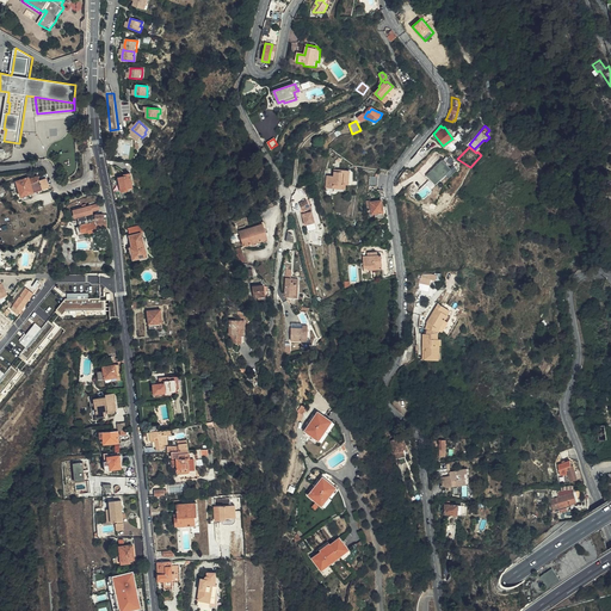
[(443,174),(452,164),(449,160),(438,171),(443,174)]
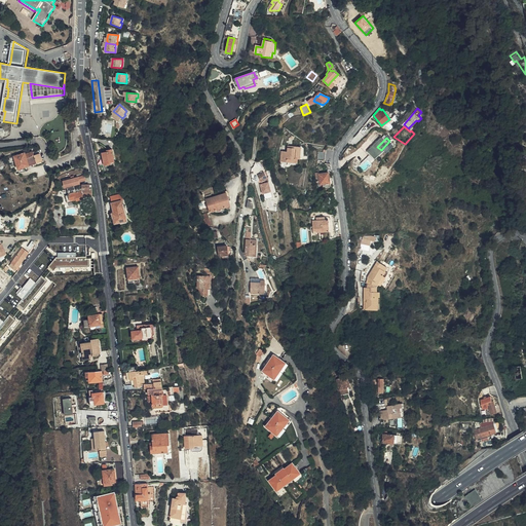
[(283,151),(282,162),(298,163),(298,158),(301,158),(302,146),(289,146),(289,152),(283,151)]
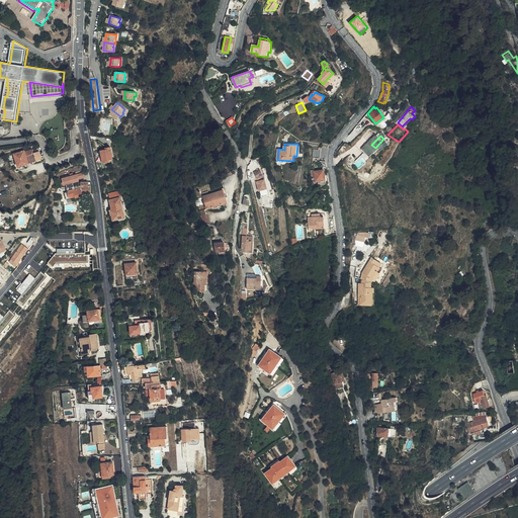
[(112,159),(110,147),(105,148),(105,149),(100,151),(103,163),(108,161),(112,159)]
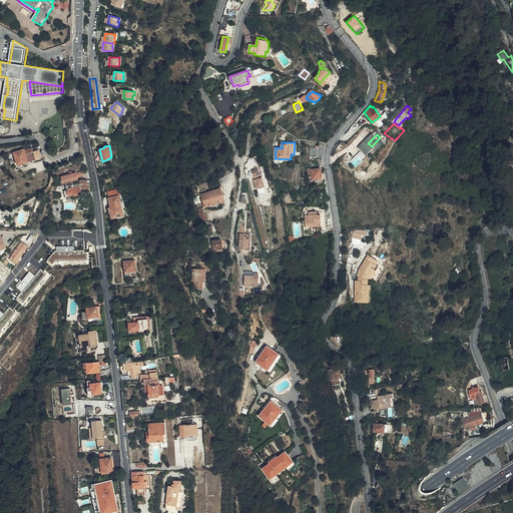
[(28,160),(42,156),(40,149),(35,150),(34,147),(25,150),(25,148),(15,151),(19,163),(20,163),(28,160)]
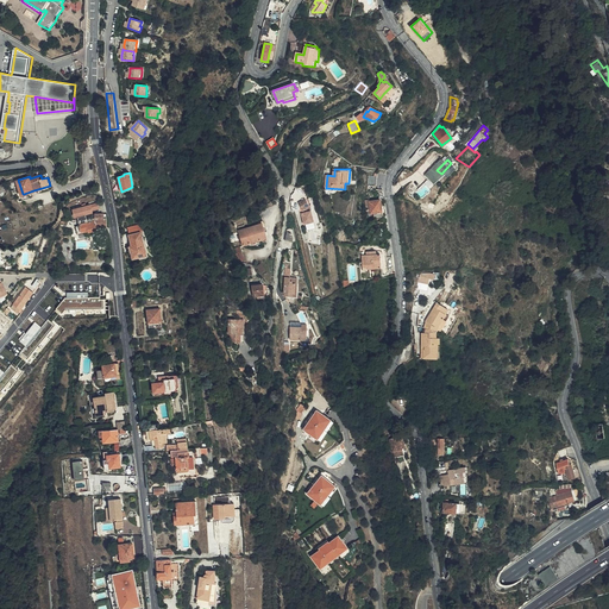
[(382,212),(381,200),(370,201),(370,199),(365,200),(368,214),(374,214),(372,213),(376,212),(376,214),(381,214),(381,212),(382,212)]
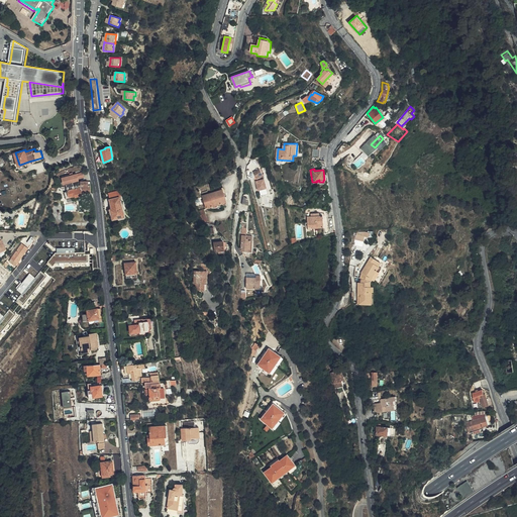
[(65,186),(74,183),(74,182),(79,180),(78,180),(85,178),(83,173),(77,175),(73,176),(63,180),(65,186)]
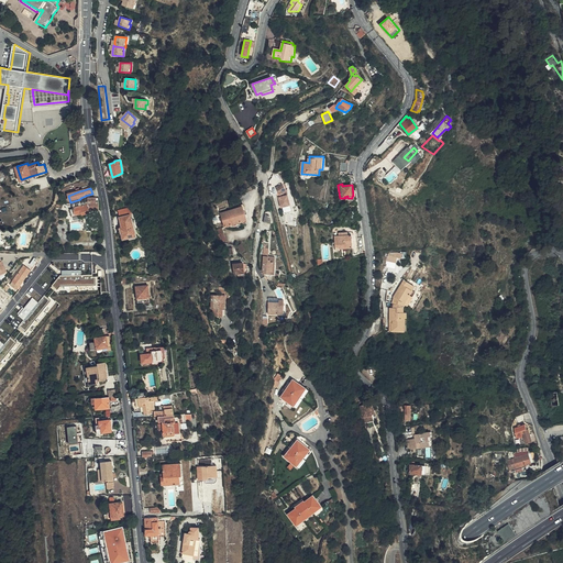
[(286,191),(279,192),(277,194),(279,203),(289,200),(286,191)]
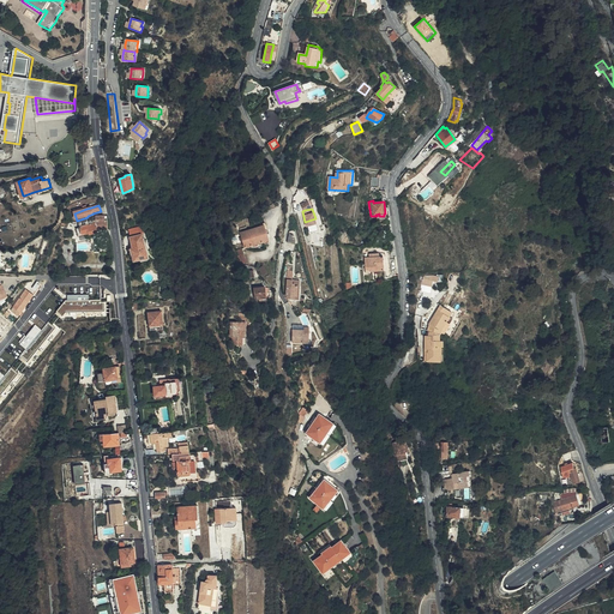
[(90,226),(88,217),(77,221),(78,221),(79,221),(82,228),(80,228),(80,229),(77,230),(79,238),(90,234),(90,235),(97,233),(97,230),(108,229),(108,216),(96,216),(97,222),(90,226)]
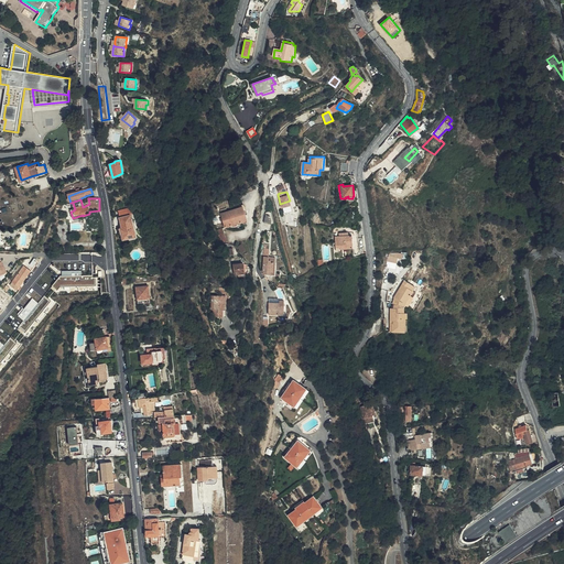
[(248,220),(243,206),(220,214),(226,227),(248,220)]
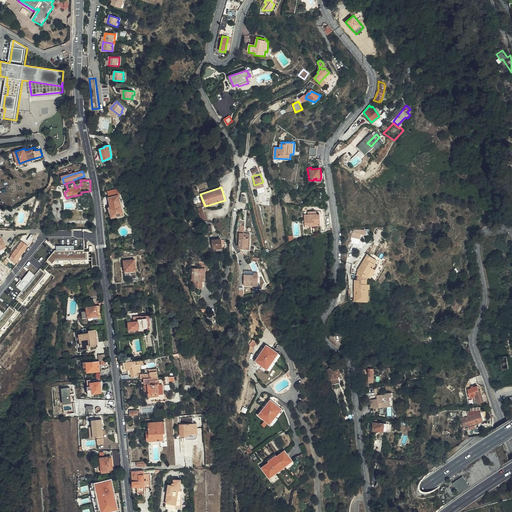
[(107,191),(108,197),(118,195),(120,194),(118,188),(107,191)]
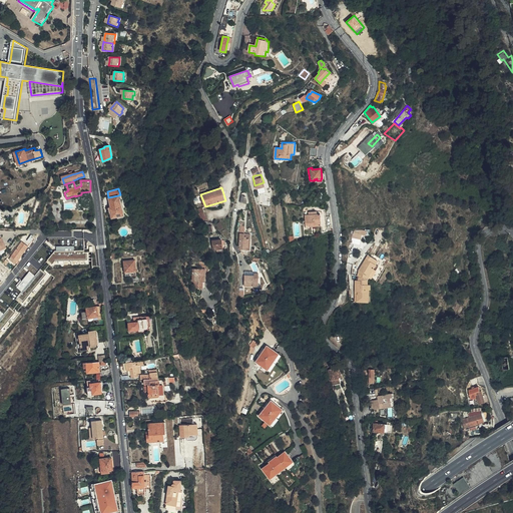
[(118,195),(108,197),(111,207),(108,207),(109,212),(110,212),(111,217),(116,216),(123,214),(118,195)]
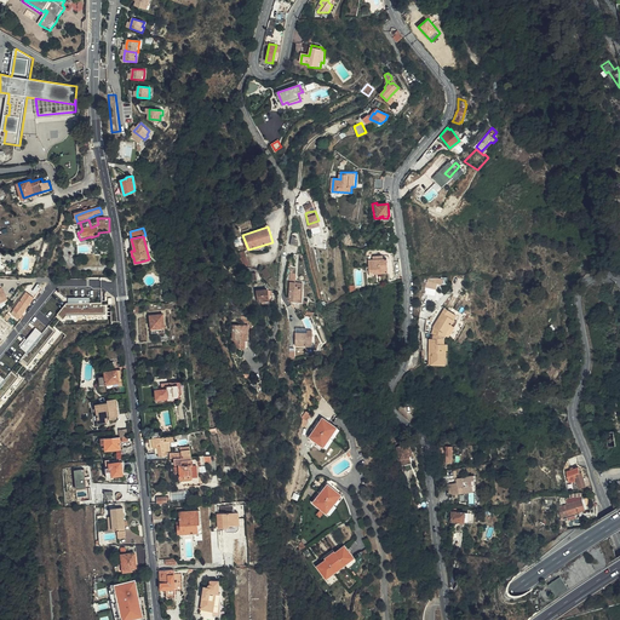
[(374,274),(388,273),(388,259),(369,260),(371,271),(374,271),(374,274)]
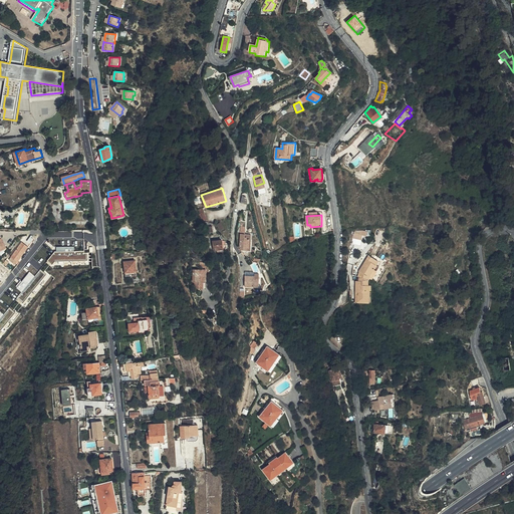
[(366,231),(352,231),(352,242),(356,242),(356,239),(363,239),(363,234),(366,234),(366,231)]
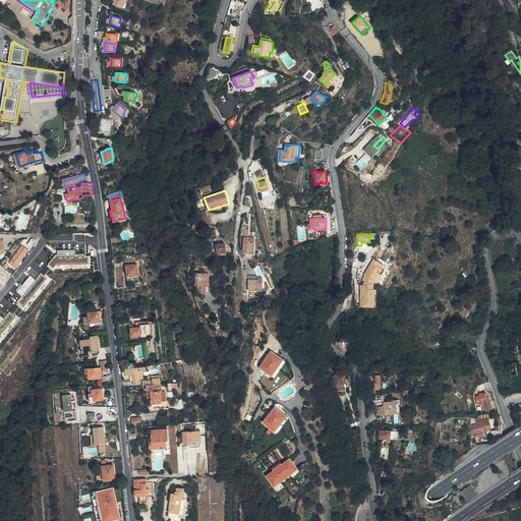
[(22,246),(9,264),(15,268),(29,250),(37,240),(34,238),(33,239),(29,237),(22,246)]
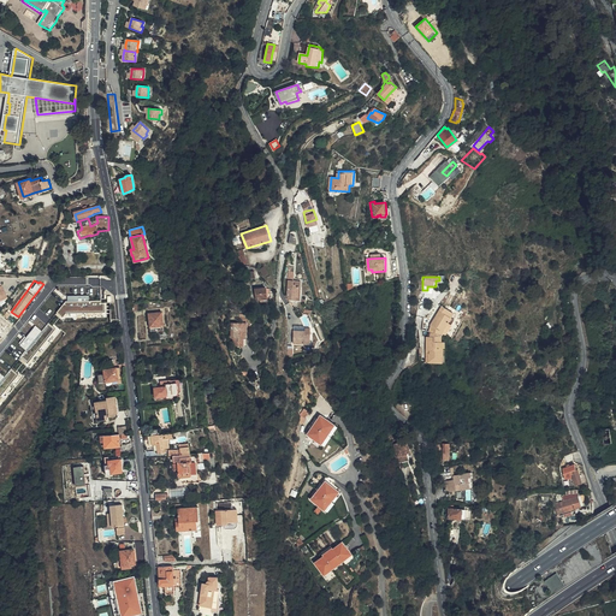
[(298,297),(298,286),(296,286),(296,285),(294,284),(294,280),(289,280),(288,297),(289,298),(289,300),(296,300),(296,297),(298,297)]
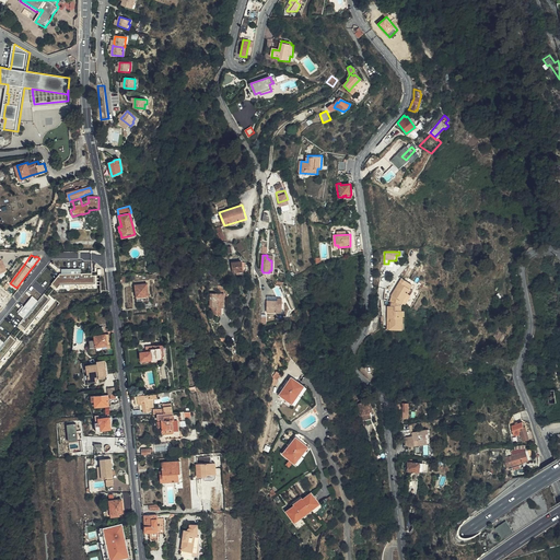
[(244,272),(243,263),(233,263),(234,272),(244,272)]
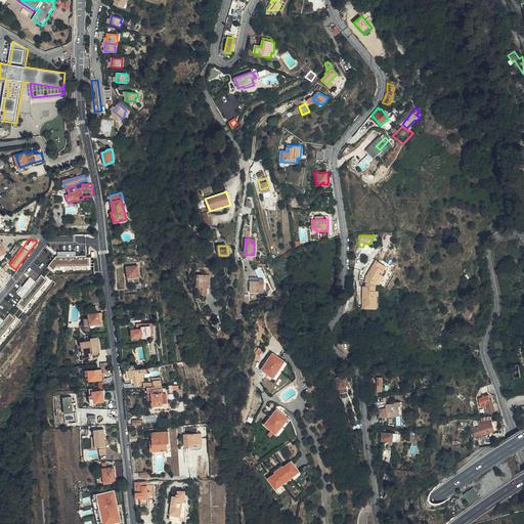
[(77,255),(77,251),(58,251),(58,253),(49,265),(55,269),(76,269),(72,266),(70,268),(63,264),(63,259),(70,259),(76,263),(79,263),(81,265),(90,265),(90,258),(85,255),(77,255)]
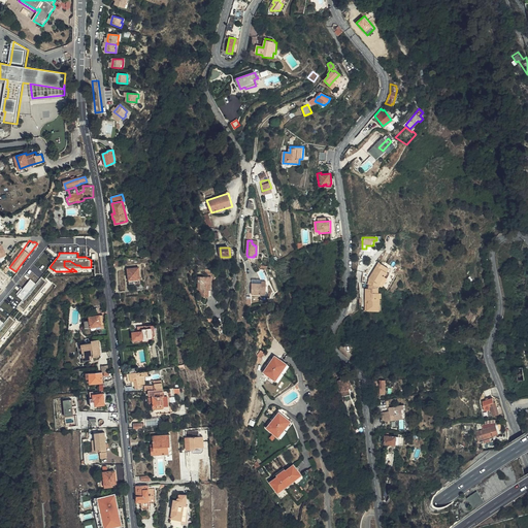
[(368,278),(375,261),(372,260),(365,276),(368,278)]
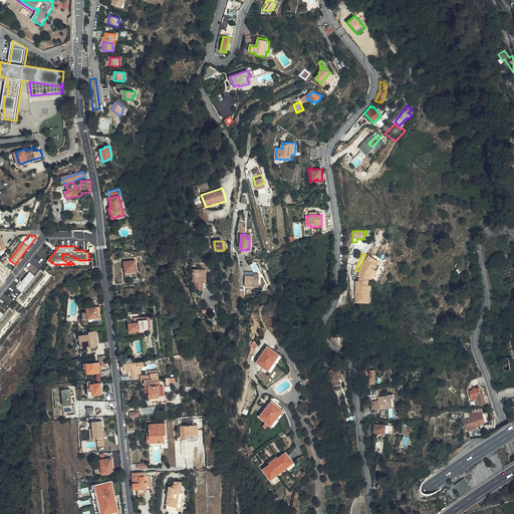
[(370,278),(374,269),(371,267),(374,258),(365,254),(358,271),(360,272),(360,276),(360,280),(357,280),(357,291),(359,291),(359,298),(372,297),(372,283),(367,284),(367,276),(370,278)]
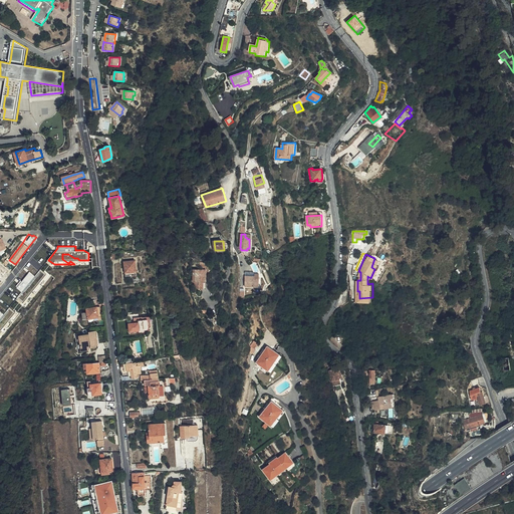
[(137,275),(135,261),(124,262),(125,277),(137,275)]
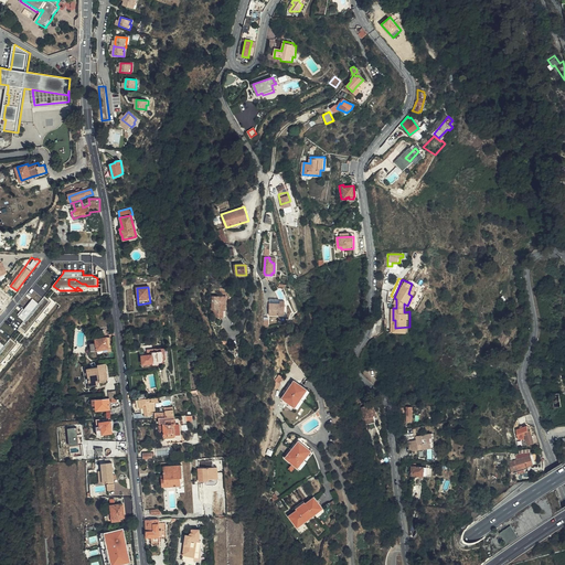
[(19,315),(24,320),(40,304),(33,298),(19,315)]
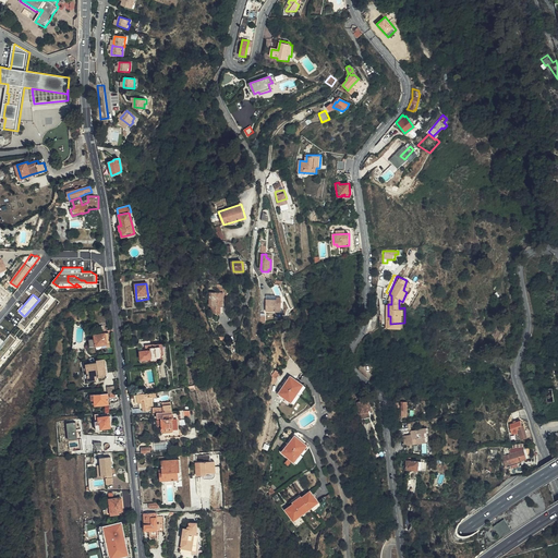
[(221,307),(220,294),(207,295),(208,308),(213,308),(214,312),(211,312),(211,316),(219,316),(219,307),(221,307)]
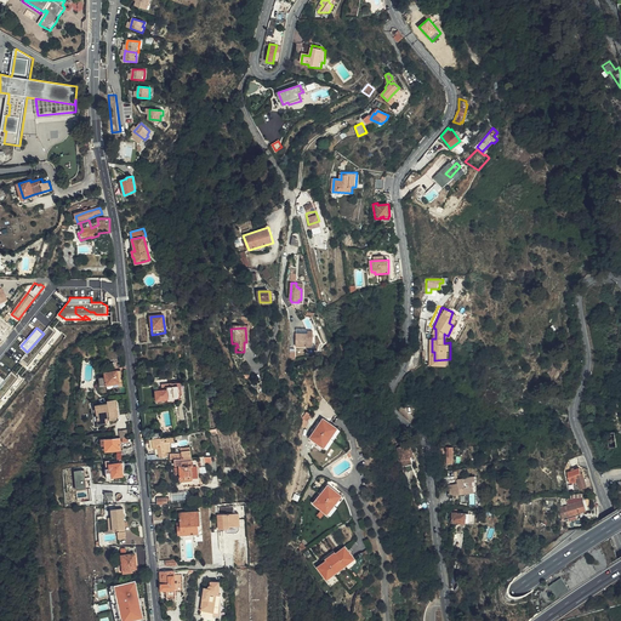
[(313,345),(313,335),(308,335),(308,332),(296,332),(296,345),(313,345)]
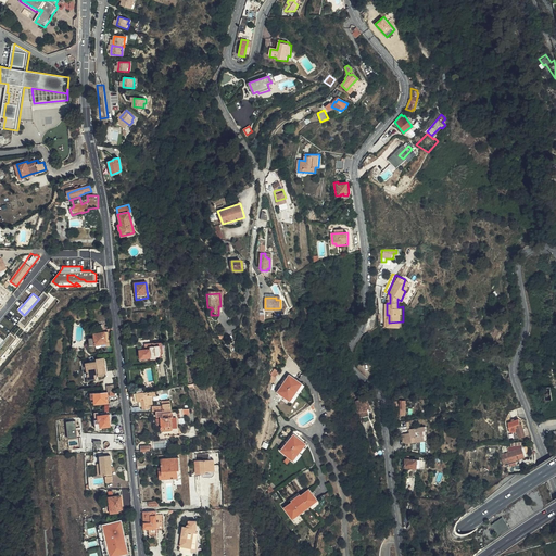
[(173,317),(168,308),(164,308),(165,314),(166,318),(173,317)]
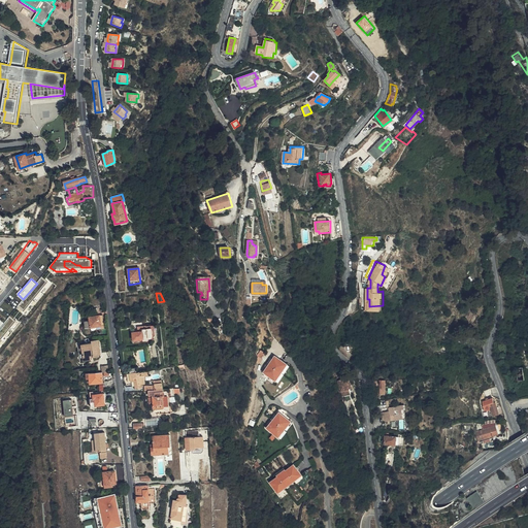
[(101,326),(100,316),(90,317),(91,321),(85,322),(87,328),(101,326)]
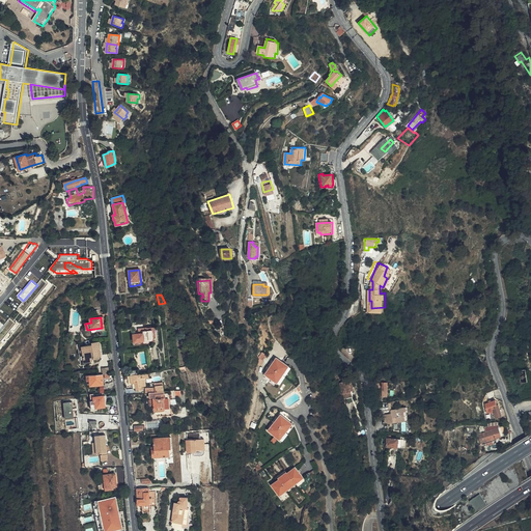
[(86,345),(86,344),(81,344),(82,353),(84,353),(85,362),(89,362),(92,362),(92,359),(95,358),(95,359),(102,359),(102,357),(101,350),(103,348),(102,342),(93,343),(93,344),(86,345)]
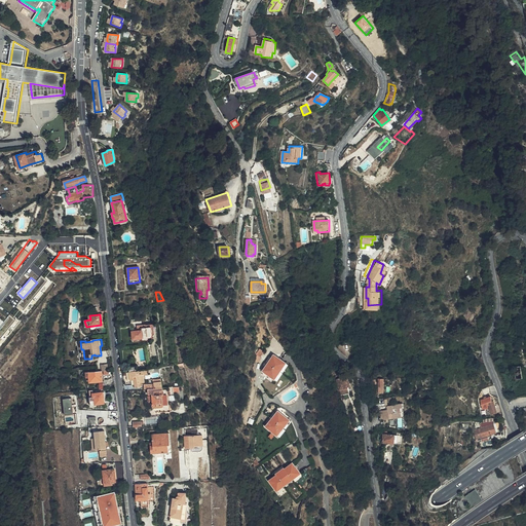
[(83,349),(81,349),(80,349),(81,362),(88,361),(88,359),(84,359),(83,349)]
